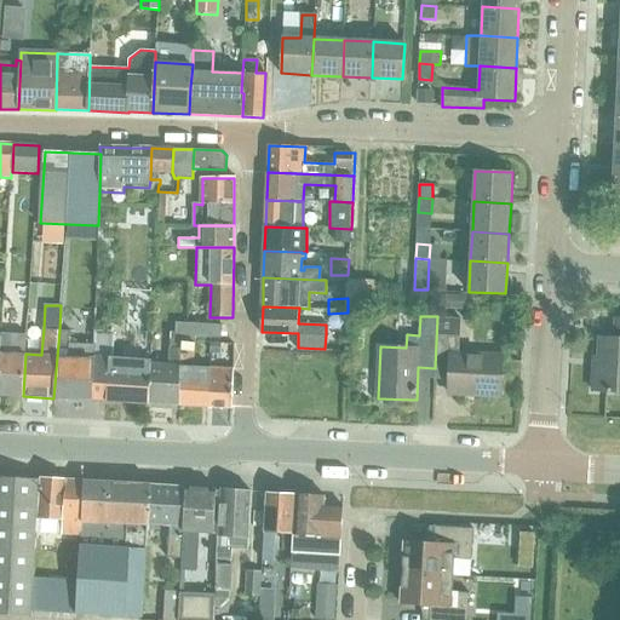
[(437,316),(435,368),(434,378),(449,379),(449,392),(500,395),(501,356),(459,354),(460,336),(461,317),(437,316)]
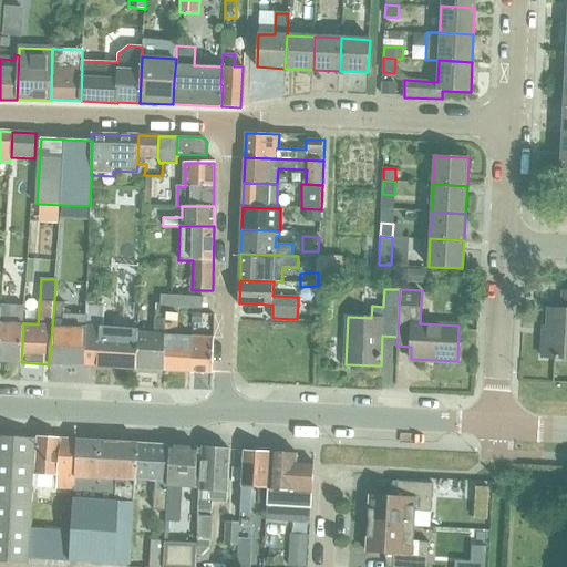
[(566,291),(563,291),(563,309),(549,309),(548,326),(543,326),(542,358),(566,358),(566,291)]
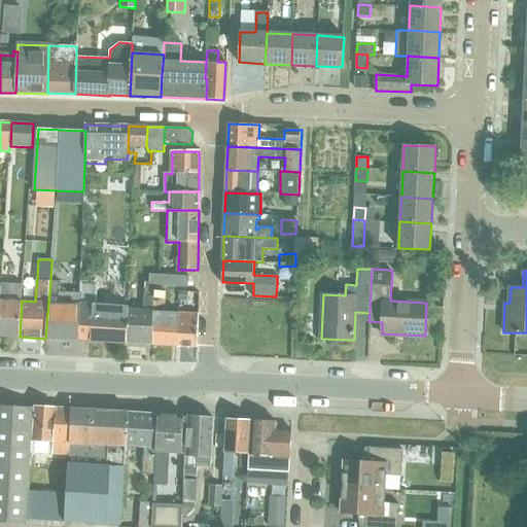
[(149,283),(146,283),(146,289),(166,290),(166,286),(187,287),(187,276),(149,274),(149,283)]
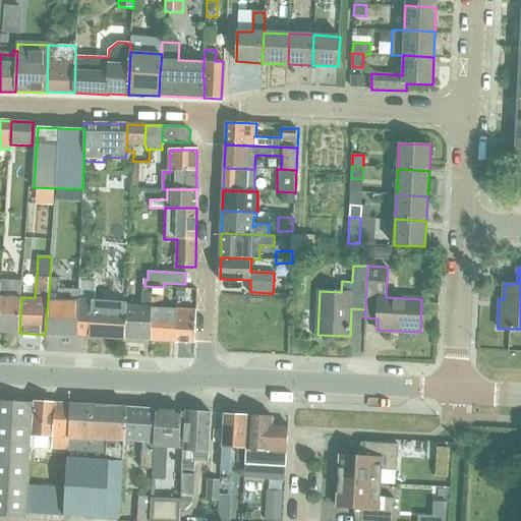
[(0,299),(0,332),(19,333),(21,297),(6,297),(6,290),(12,290),(13,276),(2,275),(1,282),(0,299)]
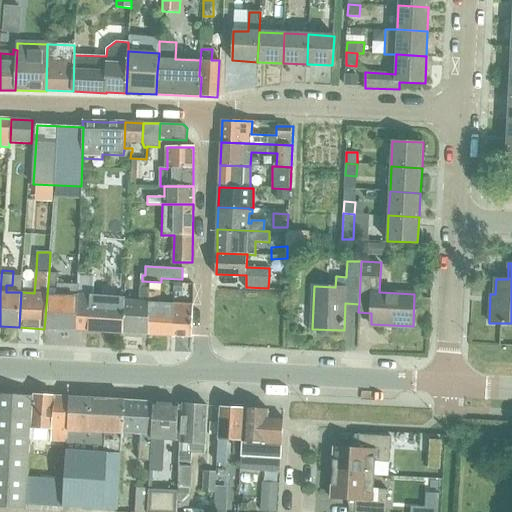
[(49,272),(44,329),(76,330),(79,296),(80,285),(58,283),(59,272),(49,272)]
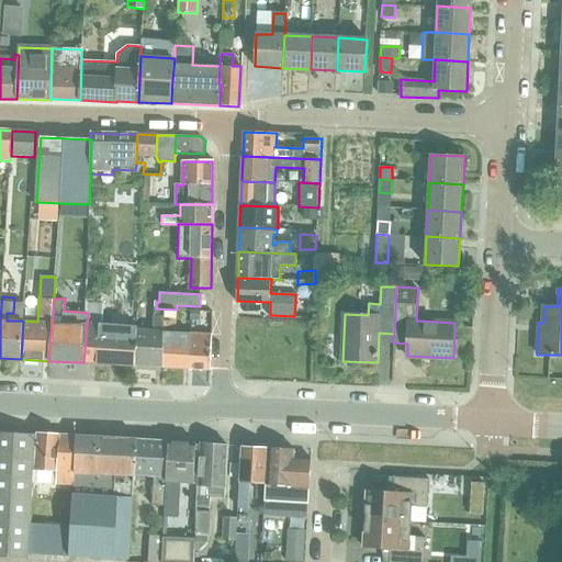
[(83,362),(135,366),(137,329),(137,325),(103,323),(105,303),(88,303),(88,312),(87,325),(83,362)]
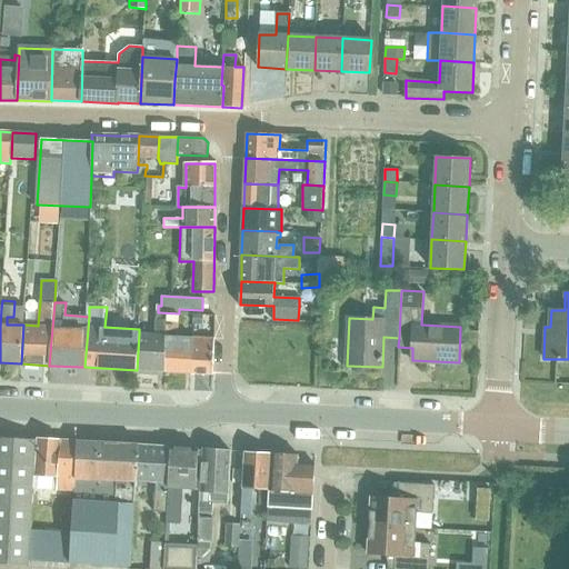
[(137,370),(165,371),(167,331),(168,315),(179,316),(179,313),(158,312),(156,312),(155,335),(139,333),(137,370)]
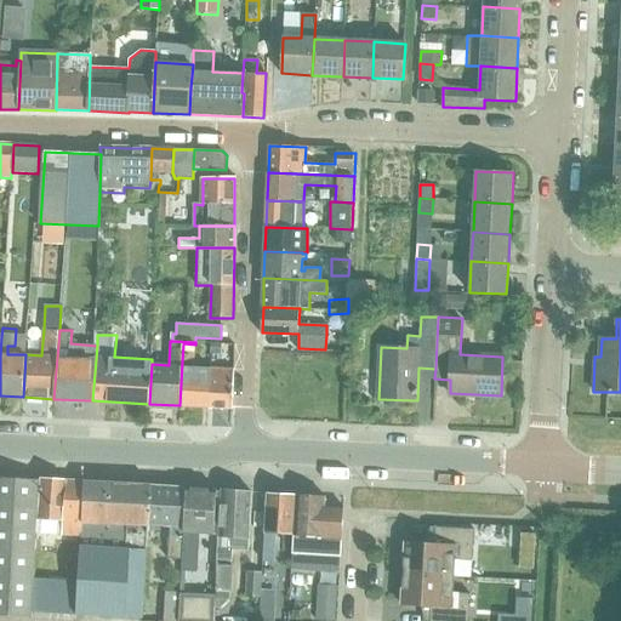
[(180,405),(209,406),(210,369),(194,368),(195,345),(183,343),(182,362),(180,405)]
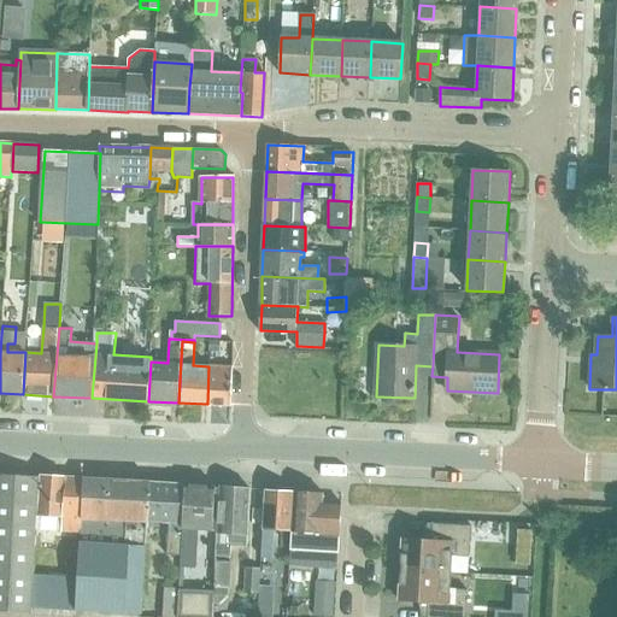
[(209,366),(207,404),(230,406),(233,368),(209,366)]
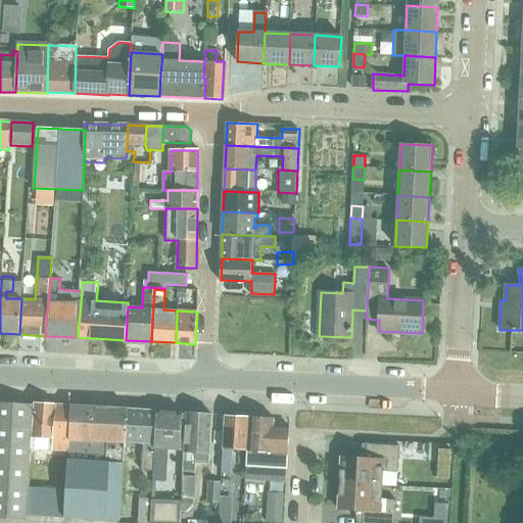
[(35,403),(35,408),(33,432),(32,432),(31,449),(69,452),(72,406),(35,403)]
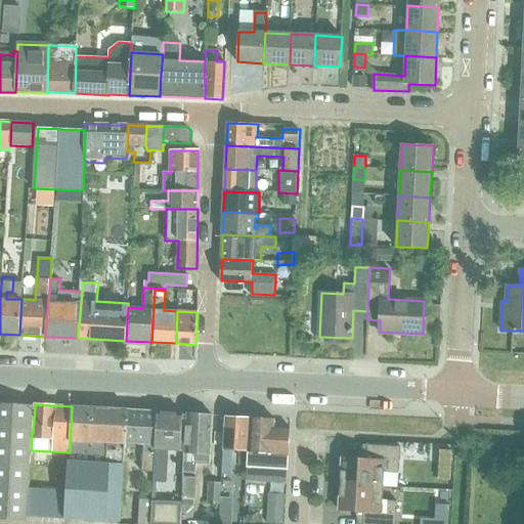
[(0,406),(0,519),(27,521),(27,517),(29,487),(31,450),(32,433),(33,433),(35,408),(0,406)]
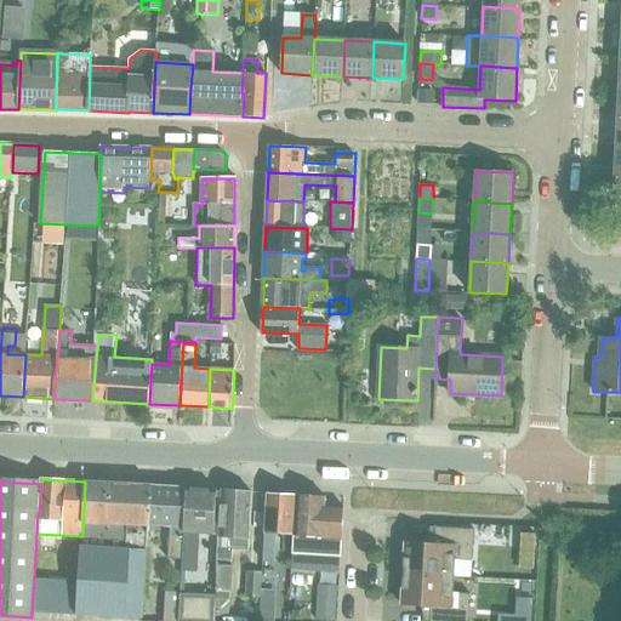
[(78,581),(75,615),(141,619),(146,552),(148,525),(151,525),(152,486),(85,482),(83,536),(80,547),(78,581)]
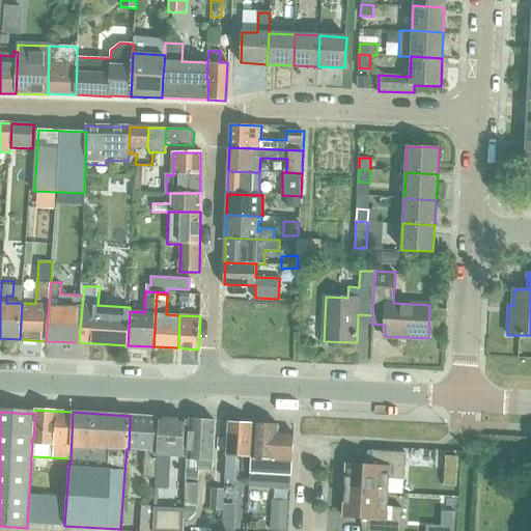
[(159,418),(130,416),(129,449),(145,450),(143,478),(156,478),(159,418)]
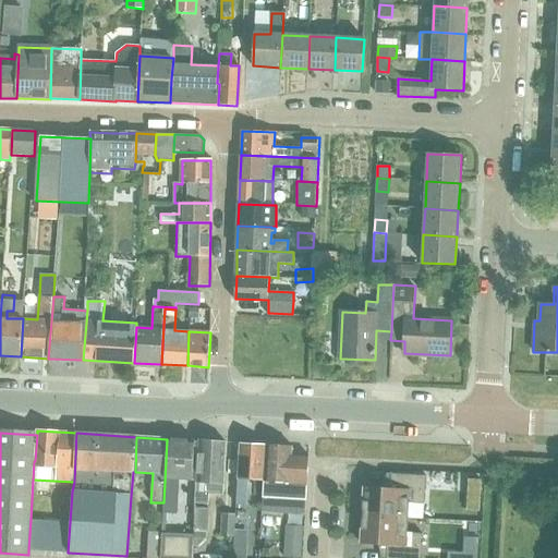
[(198,441),(167,439),(164,502),(162,513),(177,513),(178,480),(196,481),(198,441)]
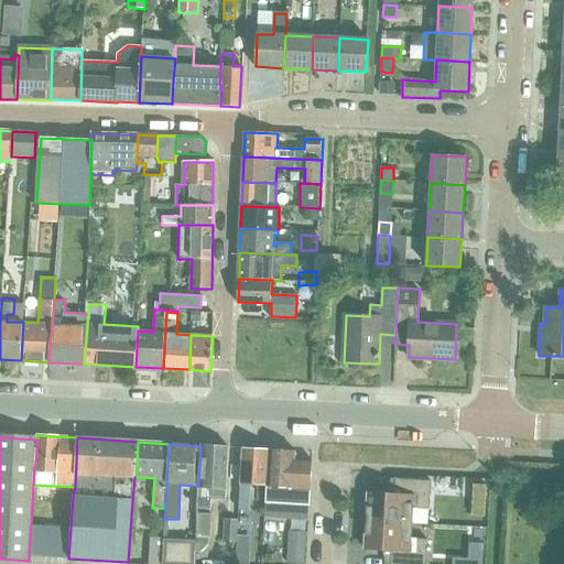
[(228,448),(201,446),(198,486),(195,537),(208,538),(209,538),(210,508),(207,507),(208,487),(226,488),(228,448)]
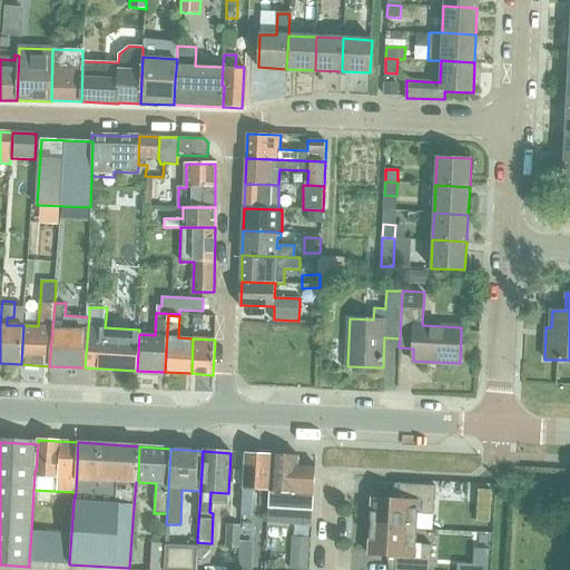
[(269,488),(272,454),(244,453),(243,494),(242,512),(251,513),(253,487),(269,488)]
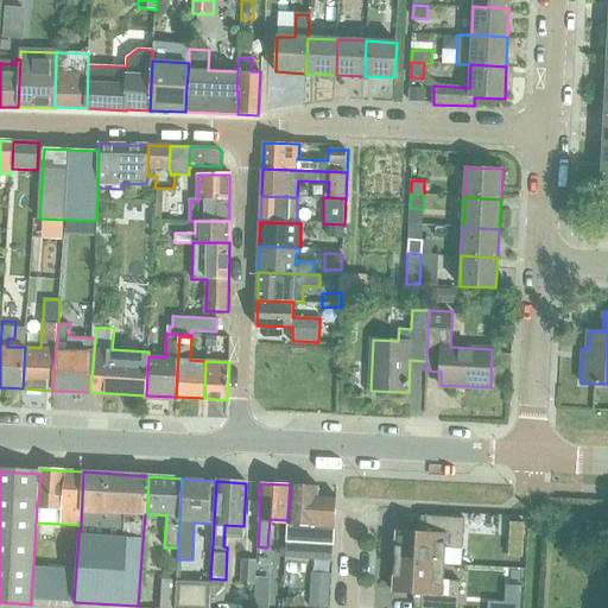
[(286,542),(285,558),(333,562),(334,545),(336,496),(317,495),(318,487),(290,485),(287,520),(286,542)]
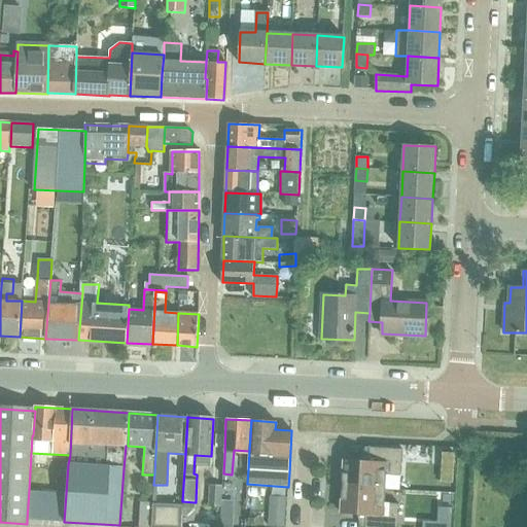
[(344,460),(343,487),(385,489),(386,476),(400,477),(402,449),(370,447),(369,461),(344,460)]
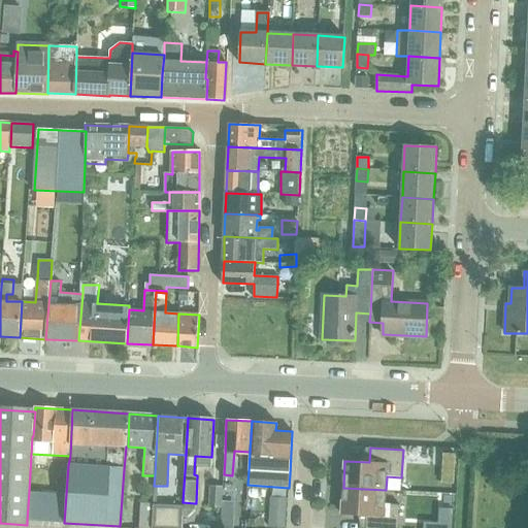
[(210,486),(209,507),(222,507),(223,487),(210,486)]
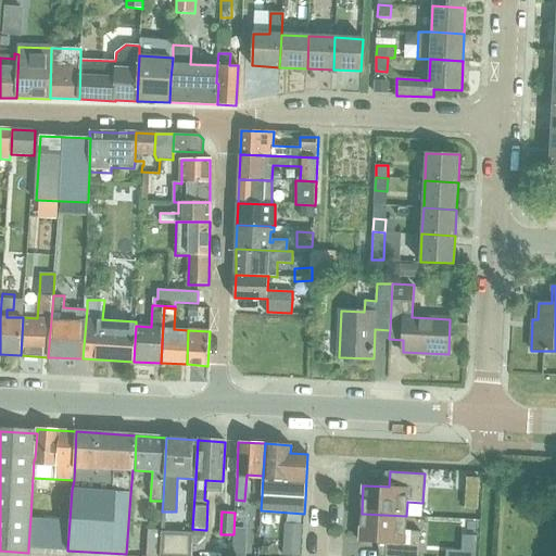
[(406,516),(362,514),(359,542),(386,543),(384,555),(419,555),(421,531),(405,531),(406,516)]
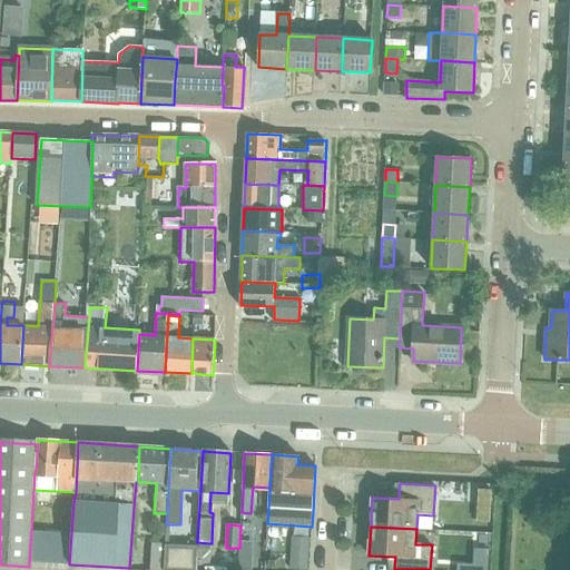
[(71,533),(31,530),(29,562),(69,564),(71,533)]
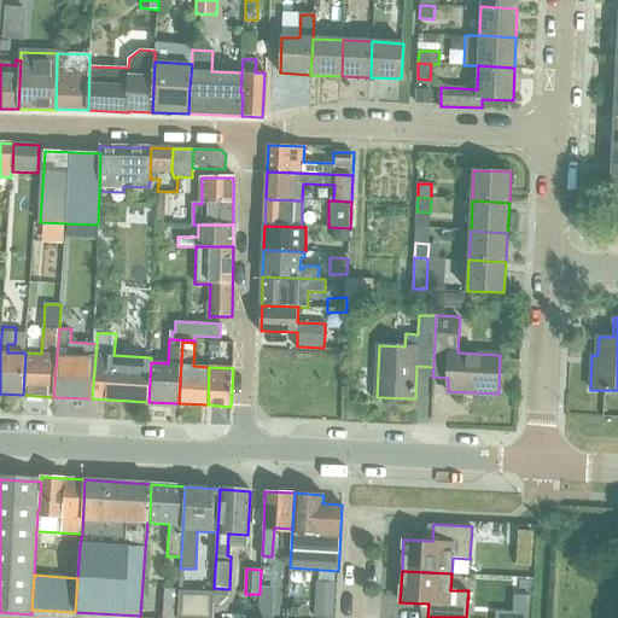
[(162,617),(178,617),(179,592),(180,589),(164,588),(162,617)]
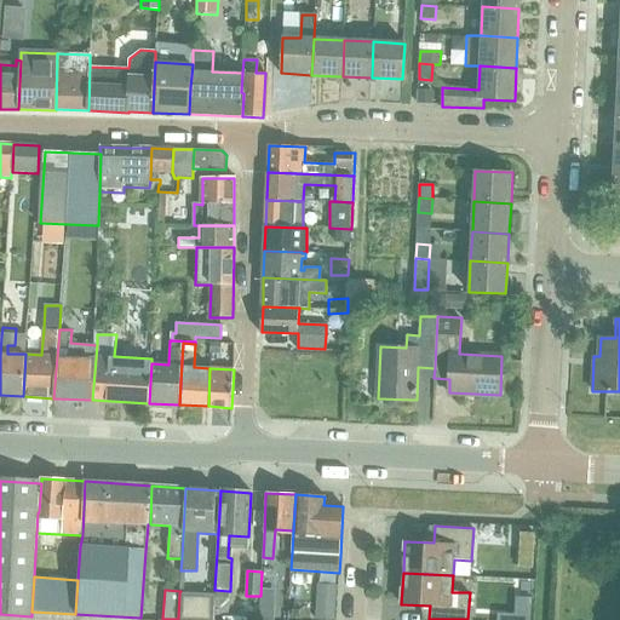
[(214,593),(214,607),(220,607),(229,598),(229,591),(214,590),(214,593)]
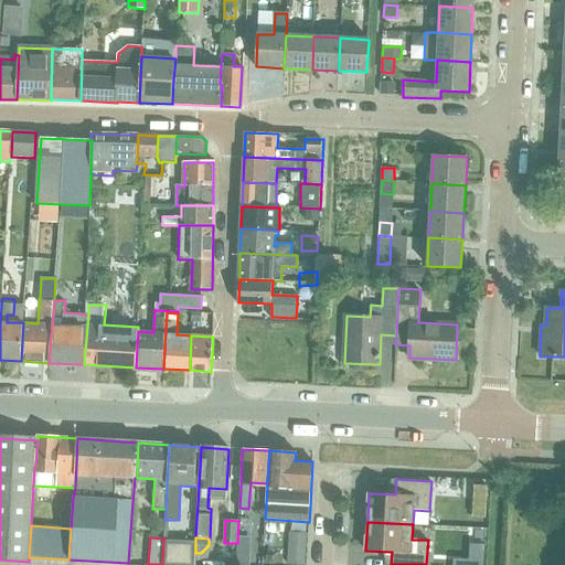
[(193,564),(194,541),(163,541),(162,564),(193,564)]
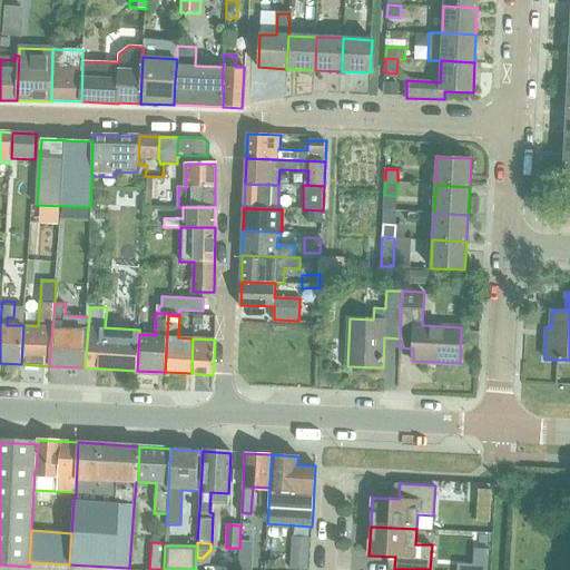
[(291,548),(290,569),(308,569),(310,549),(291,548)]
